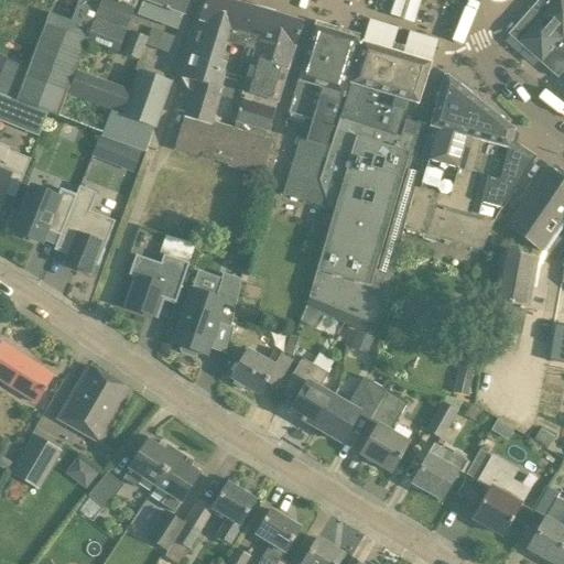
[(118,50),(136,0),(78,0),(71,21),(49,13),(33,53),(14,102),(57,118),(86,38),(118,50)]
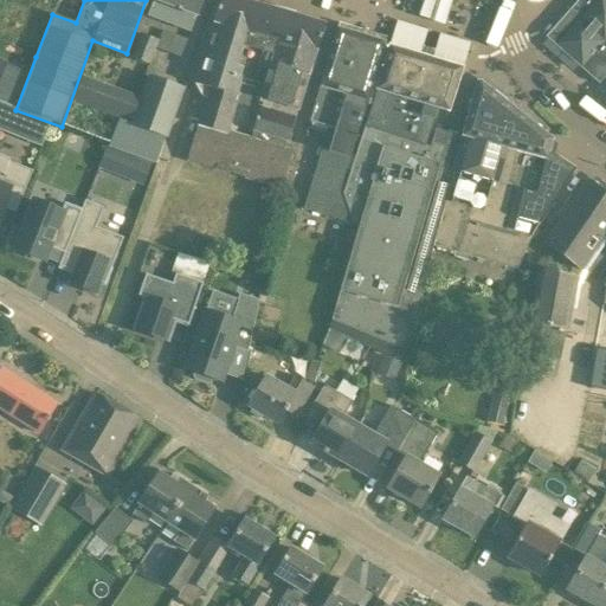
[(150,0),(153,1),(148,13),(191,30),(195,17),(197,17),(202,0),(150,0)]
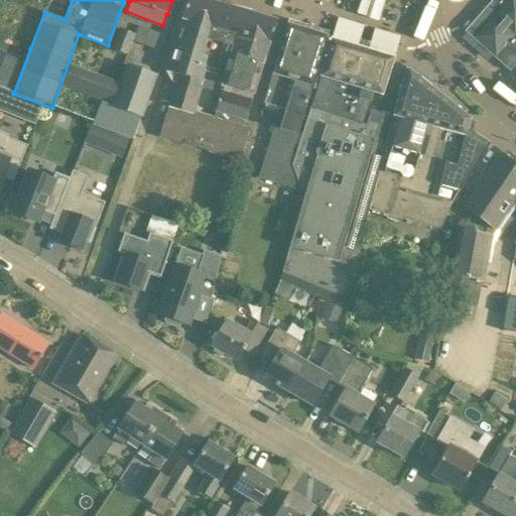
[(187,0),(166,73),(174,86),(159,139),(197,149),(203,127),(205,127),(207,119),(194,115),(201,90),(211,93),(217,72),(213,71),(216,52),(229,56),(236,34),(227,31),(234,9),(204,0),(187,0)]
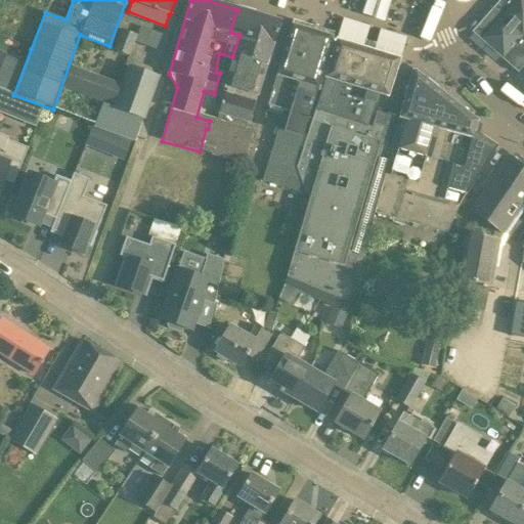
[(320,0),(319,5),(338,11),(341,0),(320,0)]
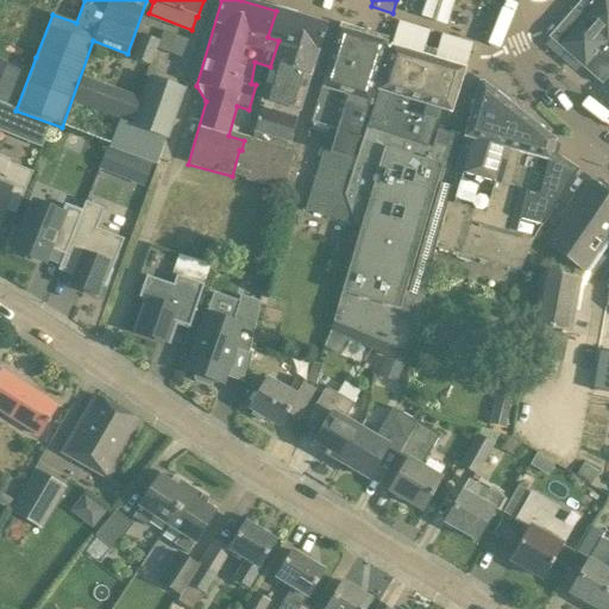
[(464,30),(472,0),(406,0),(403,10),(464,30)]
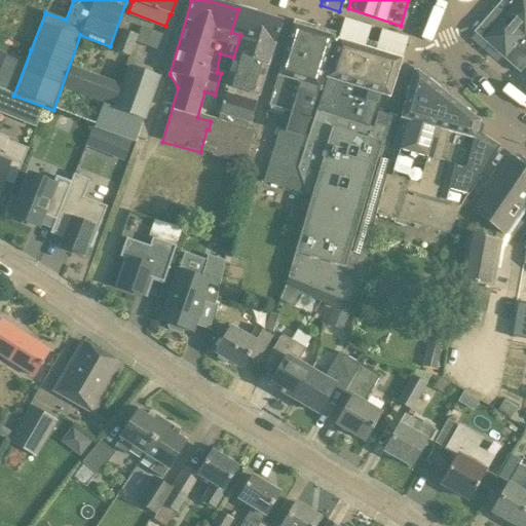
[(490,55),(496,53),(519,73),(525,65),(525,0),(502,0),(496,8),(489,15),(474,33),(492,49),(490,55)]
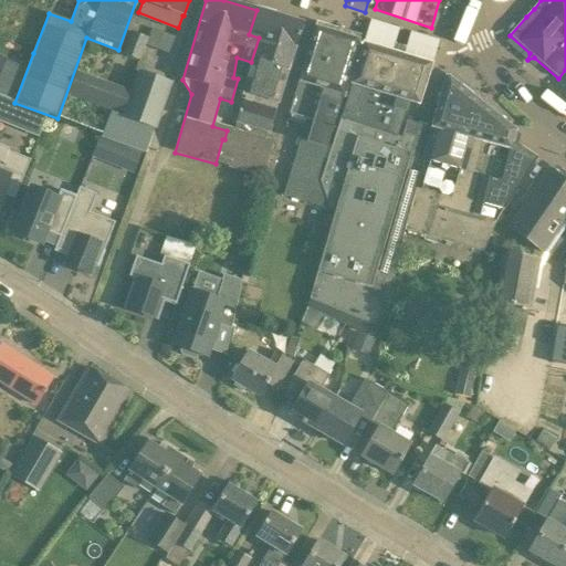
[(243,94),(276,104),(278,105),(302,23),(257,10),(249,34),(259,38),(251,62),(237,58),(233,77),(238,79),(247,82),(243,94)]
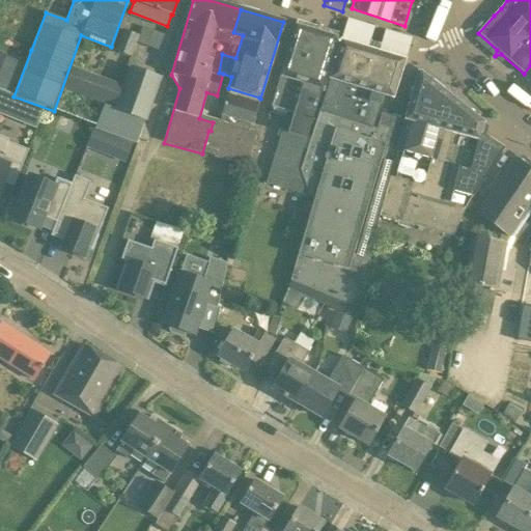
[(503,149),(480,135),(484,122),(421,72),(417,71),(403,120),(404,120),(401,132),(379,126),(378,130),(372,129),(379,105),(390,108),(392,100),(393,100),(406,60),(379,51),(381,44),(370,40),(368,48),(343,40),(340,39),(340,40),(337,39),(337,37),(296,25),(274,92),(277,93),(273,107),(288,112),(266,184),(314,199),(312,204),(304,201),(301,212),(309,215),(297,254),(298,255),(287,288),(327,306),(356,318),(380,216),(452,234),(467,203),(479,186),(503,149)]
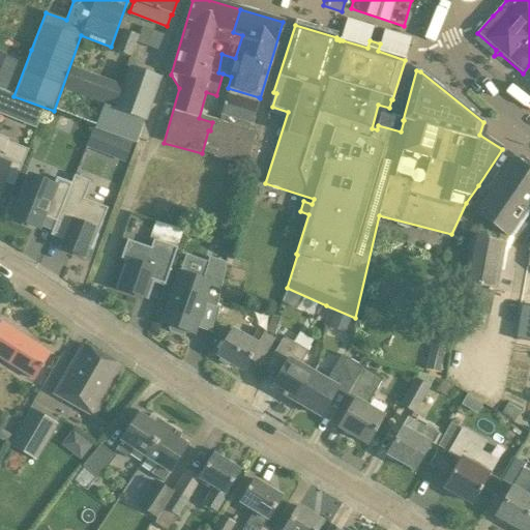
[(137,42),(157,51),(164,35),(142,27),(139,36),(123,30),(115,51),(130,57),(137,42)]
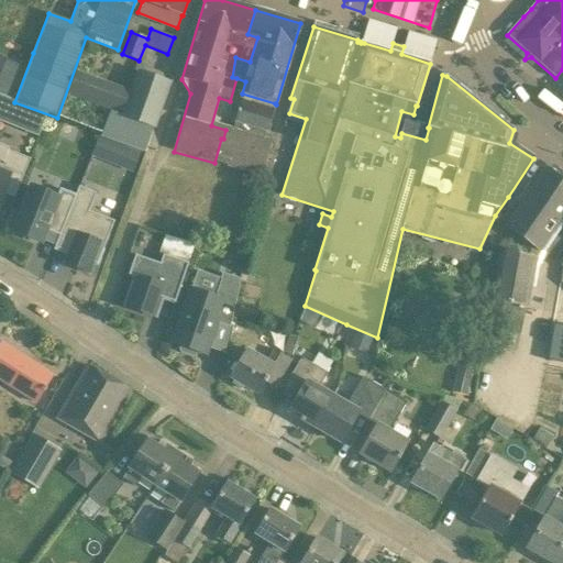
[(131,91),(121,116),(121,117),(151,128),(154,129),(170,83),(139,70),(131,91)]
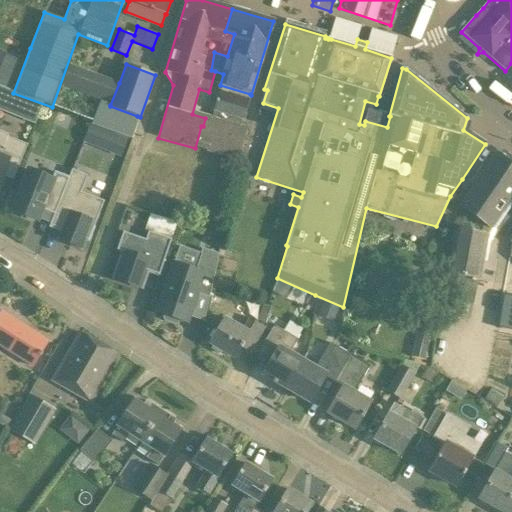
[(62,86),(99,100),(110,105),(119,83),(70,65),(62,86)]
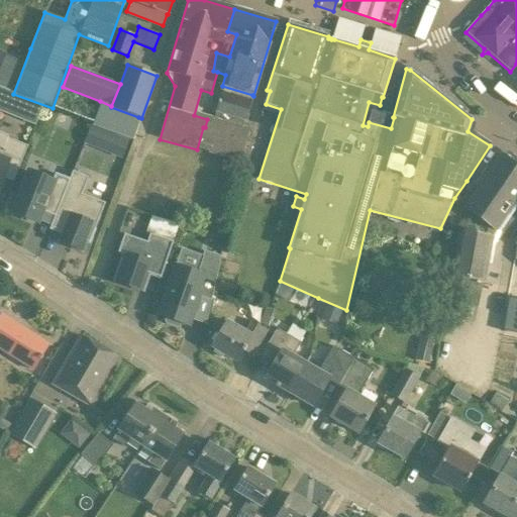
[(0,88),(0,110),(35,124),(42,105),(25,99),(0,88)]
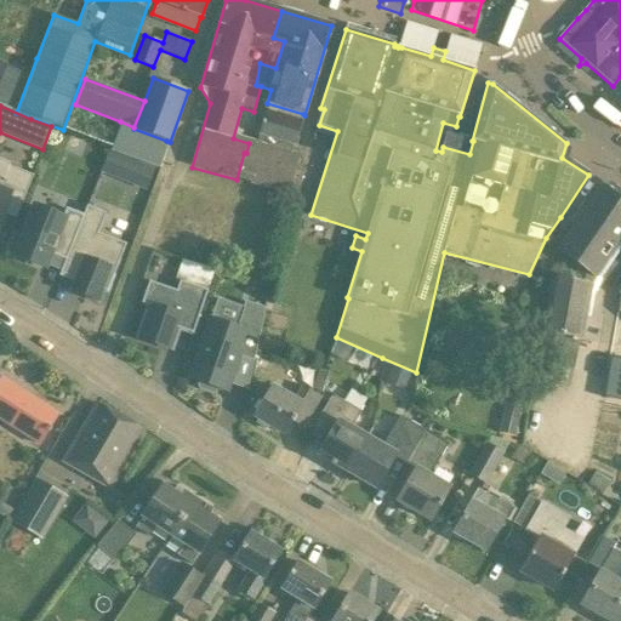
[(256,144),(249,143),(246,153),(244,153),(237,180),(289,195),(300,158),(291,155),(294,147),(295,147),(302,124),(266,113),(258,136),(256,144)]
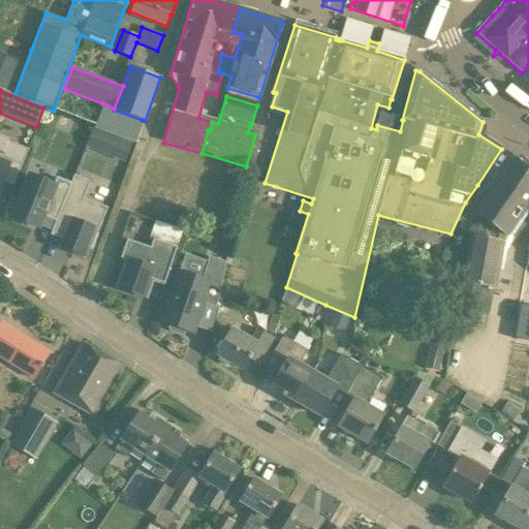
[(102,103),(93,128),(113,136),(132,144),(135,135),(142,120),(114,110),(114,109),(102,103)]
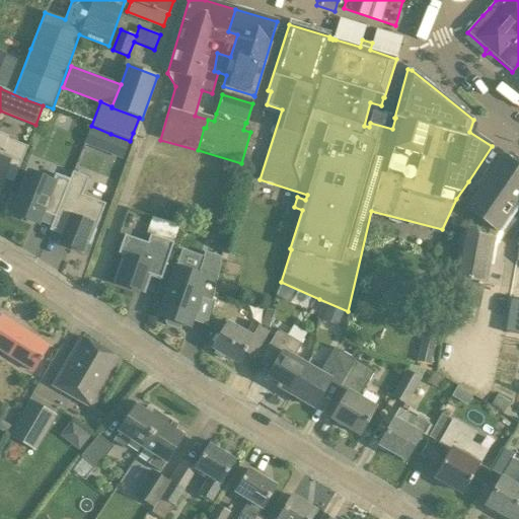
[(110,134),(91,126),(84,143),(103,151),(110,134)]
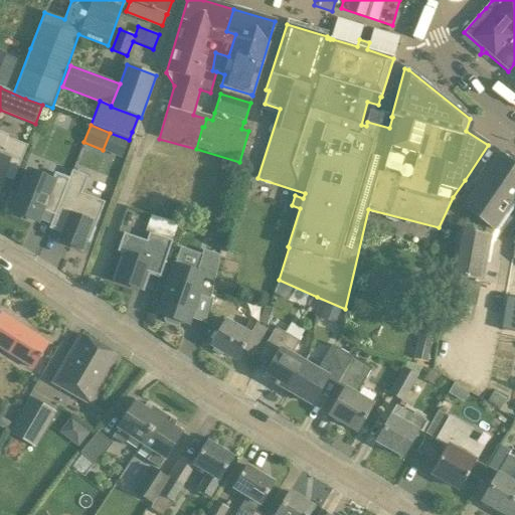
[(7,136),(0,132),(0,183),(3,177),(13,181),(27,146),(6,138),(7,136)]
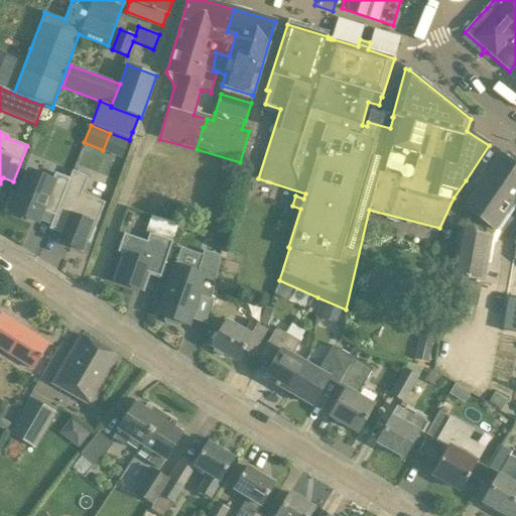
[(515,165),(500,154),(463,206),(495,229),(515,199),(515,165)]
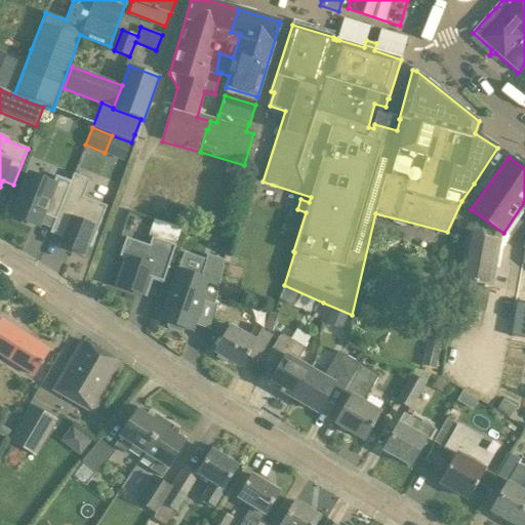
[(70,184),(55,219),(51,231),(63,235),(58,246),(83,256),(88,245),(90,246),(107,206),(83,197),(89,180),(74,174),(70,184)]
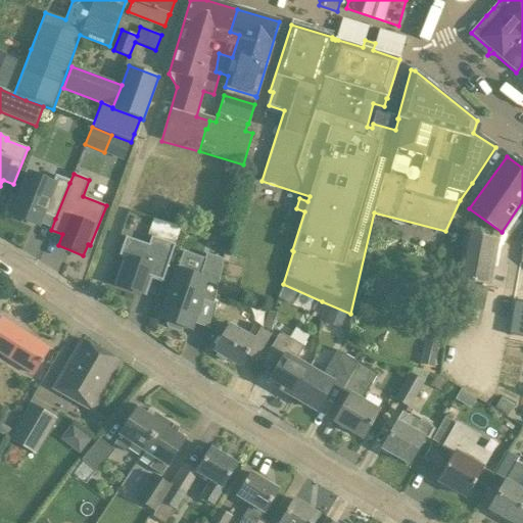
[(29,176),(13,215),(37,224),(42,212),(55,219),(69,183),(56,178),(53,185),(29,176)]
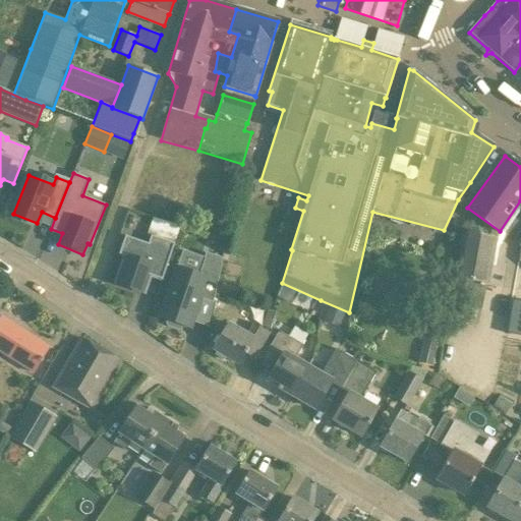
[(463,233),(455,278),(464,280),(460,305),(480,309),(485,285),(488,285),(498,239),(463,233)]
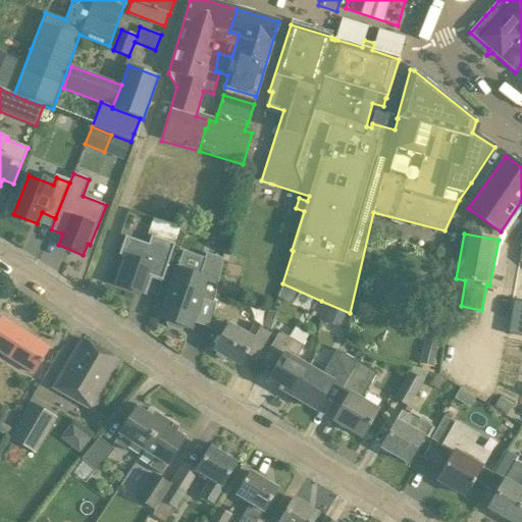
[(151,237),(148,244),(125,237),(118,255),(124,257),(114,285),(144,296),(150,277),(161,280),(161,281),(162,281),(174,245),(151,237)]
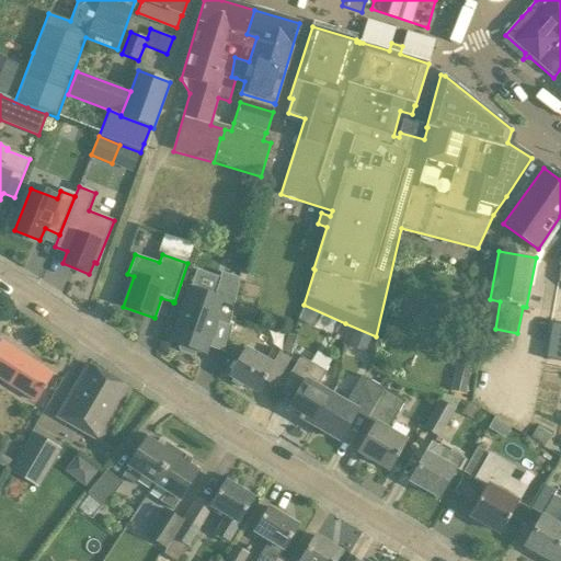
[(221,272),(219,277),(220,278),(215,296),(191,287),(189,286),(169,342),(179,346),(178,350),(180,353),(192,357),(195,355),(196,352),(206,355),(208,347),(217,322),(228,327),(239,278),(221,272)]
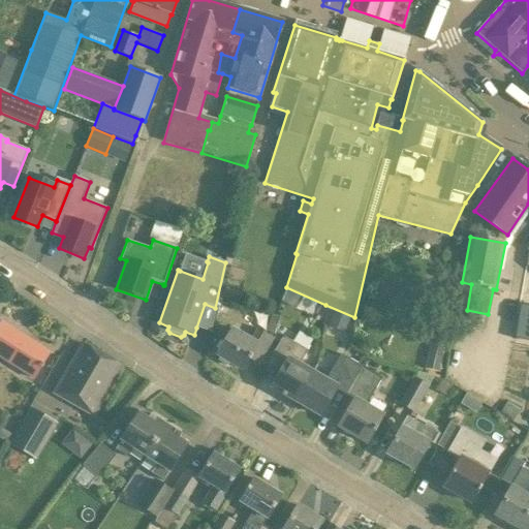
[(528,305),(522,304),(515,341),(528,343),(528,305)]
